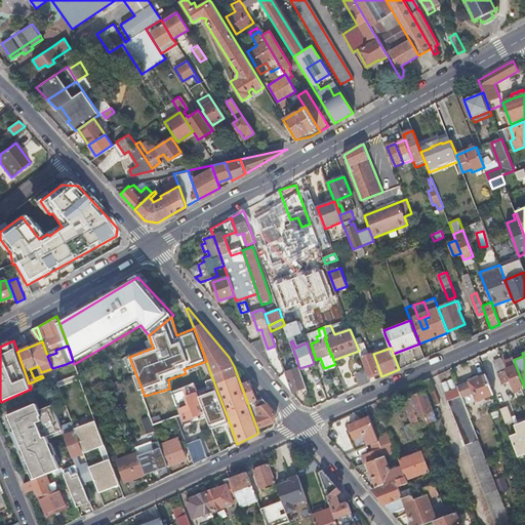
[(369,374),(379,370),(373,354),(372,353),(363,356),(362,354),(360,355),(366,370),(368,376),(370,376),(369,374)]
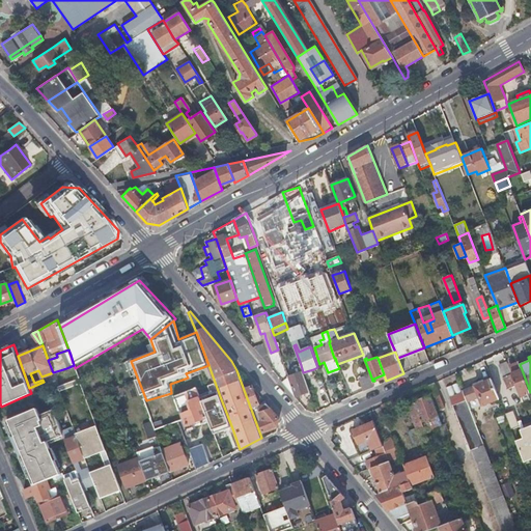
[(528,393),(530,392),(520,364),(519,361),(508,365),(516,385),(523,401),(530,399),(528,393)]
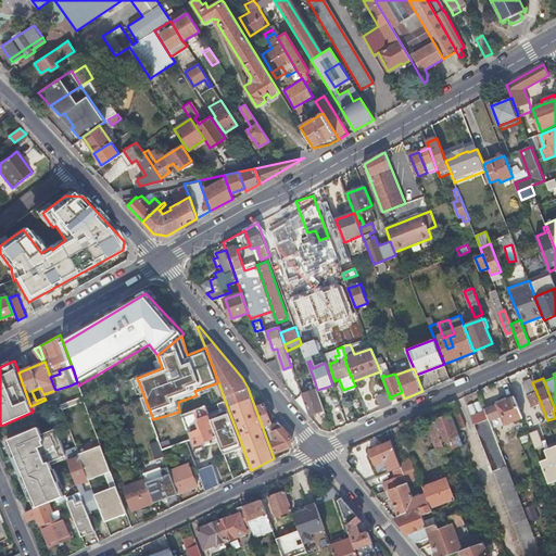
[(533,406),(541,403),(532,382),(531,379),(522,382),(533,406)]
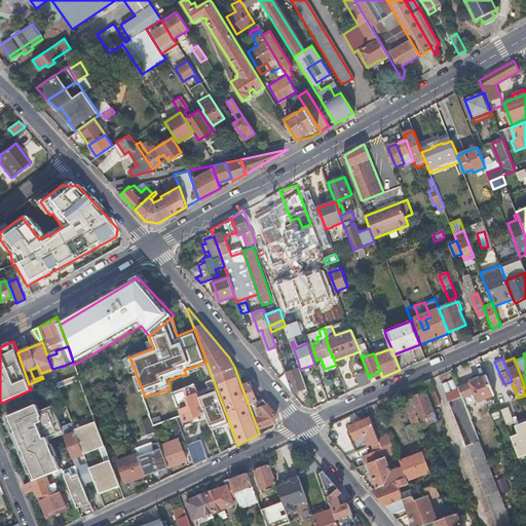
[(293,392),(307,387),(302,374),(300,369),(298,362),(290,365),(292,371),(286,373),(290,382),(293,392)]
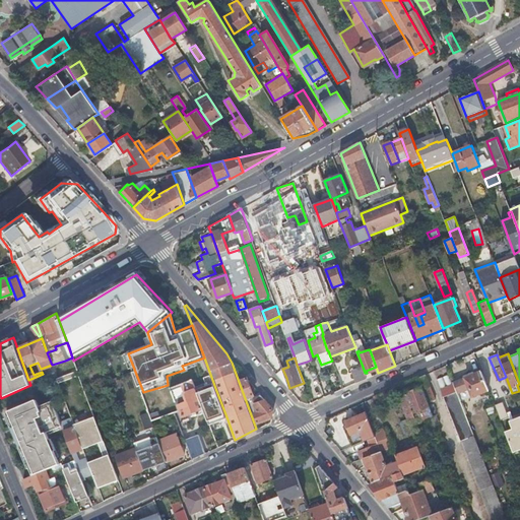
[(355,383),(367,378),(365,373),(363,367),(351,371),(355,383)]
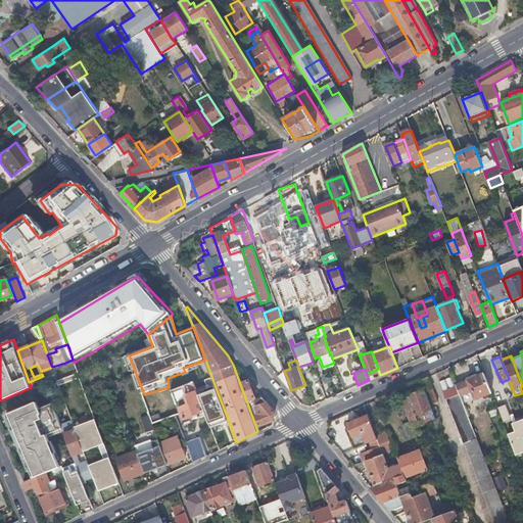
[(284,382),(292,392),(291,390),(288,380),(284,371),(278,376),(284,382)]
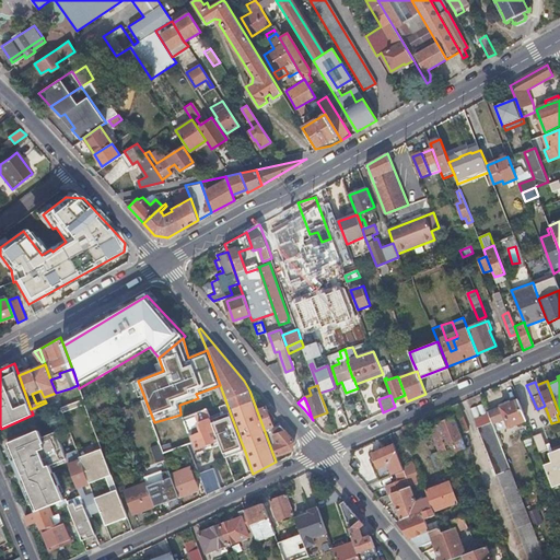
[(70,404),(72,409),(85,404),(83,399),(70,404)]
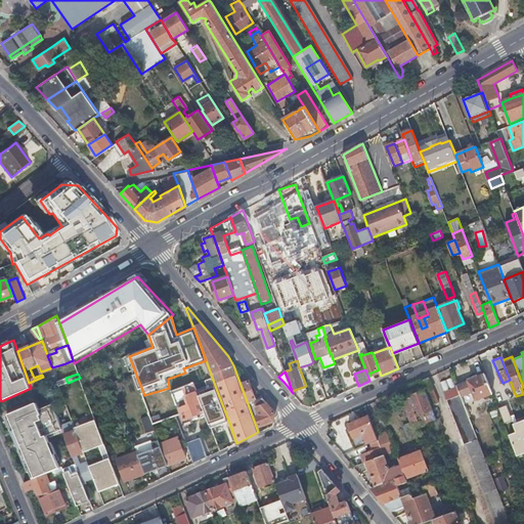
[(477,399),(492,393),(485,375),(470,381),(457,385),(457,386),(462,396),(474,391),(477,399)]
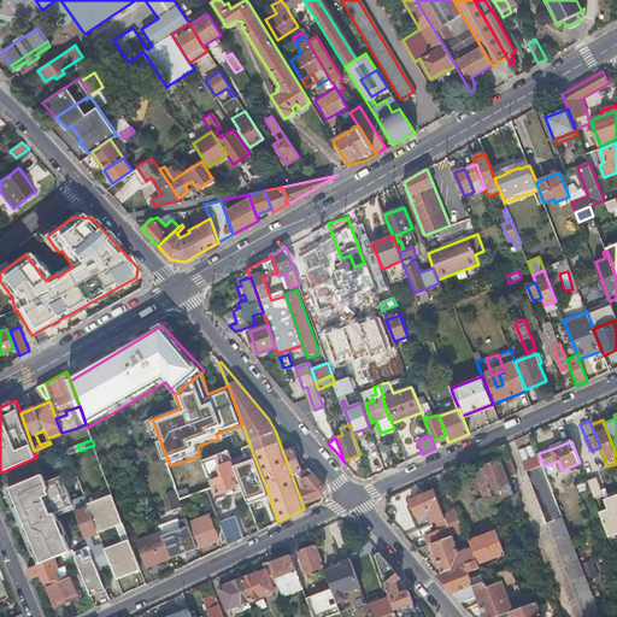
[(51,444),(34,451),(36,457),(37,459),(54,453),(51,444)]
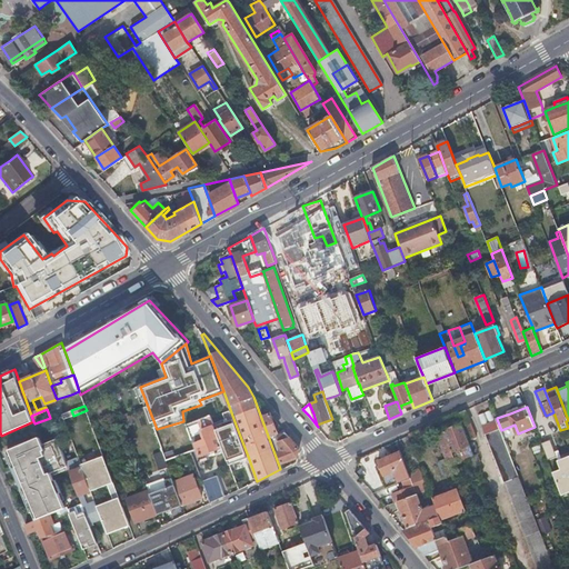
[(477,437),(466,409),(458,412),(462,423),(469,440),(477,437)]
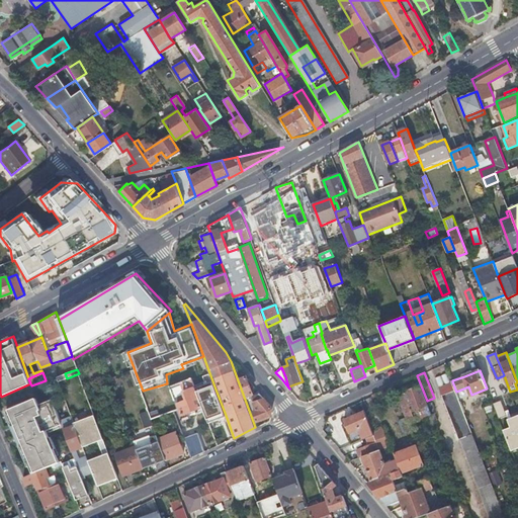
[(439,386),(451,381),(447,372),(435,377),(439,386)]
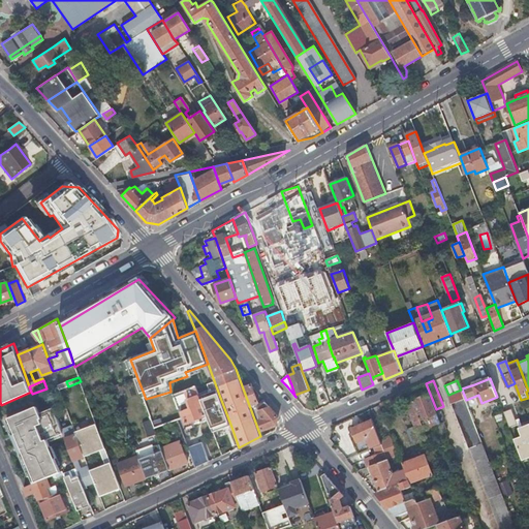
[(186,423),(207,415),(201,401),(196,385),(174,395),(177,404),(178,406),(179,408),(180,407),(186,423)]
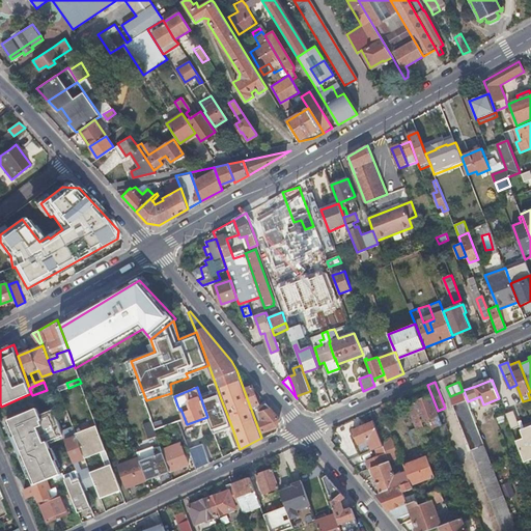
[(244,390),(250,407),(259,403),(253,388),(253,387),(244,390)]
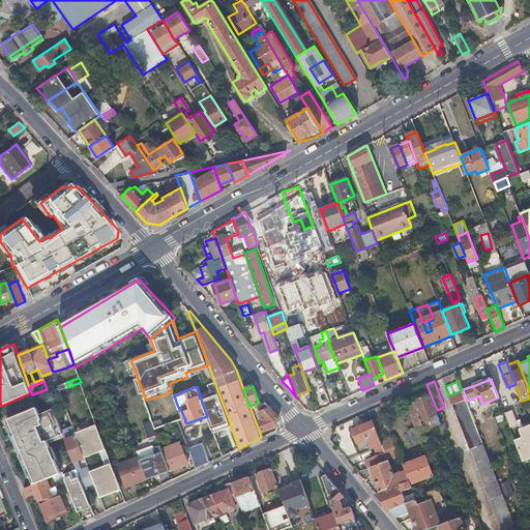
[(467,401),(463,390),(462,390),(449,395),(501,529),(517,529),(490,459),(480,436),(470,408),(467,401)]
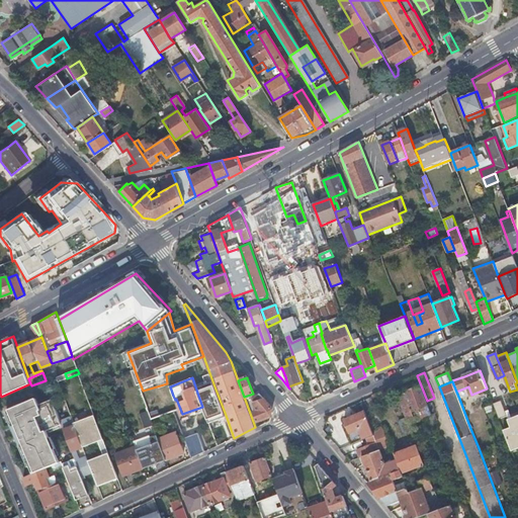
[(428,404),(427,401),(421,385),(398,395),(405,413),(407,419),(414,416),(412,410),(428,404)]
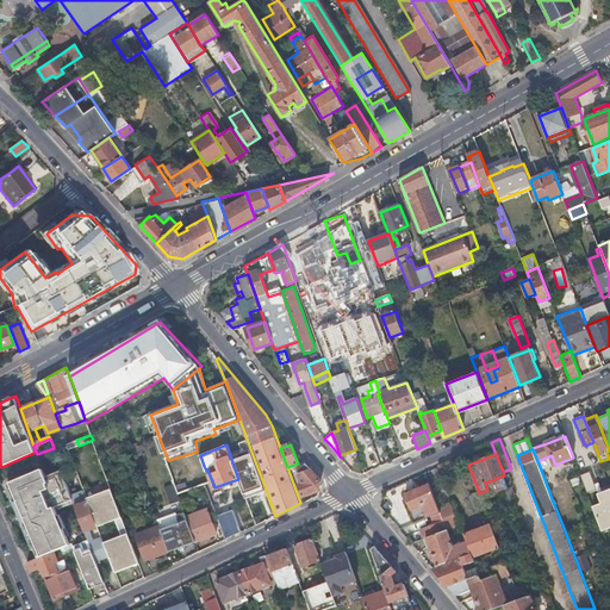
[(253,455),(232,462),(238,479),(246,499),(267,492),(253,455)]
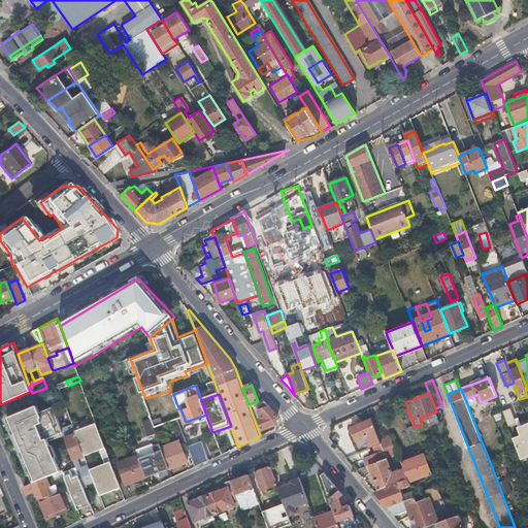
[(468,406),(481,402),(477,394),(465,399),(468,406)]
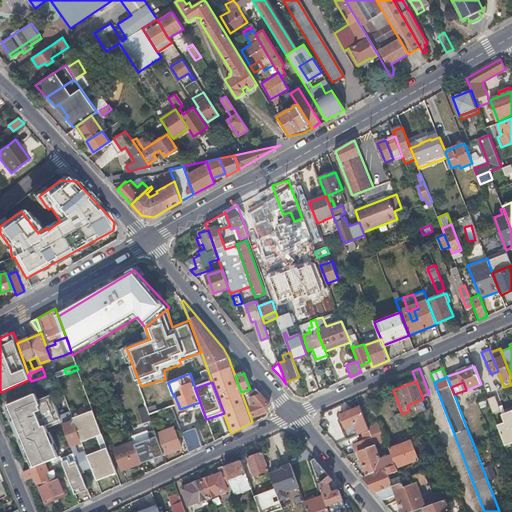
[(255,416),(268,411),(270,404),(257,389),(252,391),(254,397),(252,397),(255,405),(251,406),(255,416)]
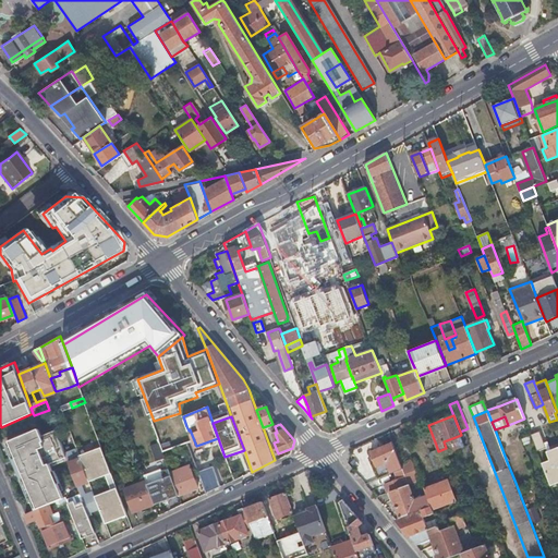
[(39,429),(8,443),(35,510),(44,507),(45,507),(50,505),(51,504),(64,498),(50,464),(67,458),(65,452),(61,440),(59,436),(57,431),(43,436),(39,429)]
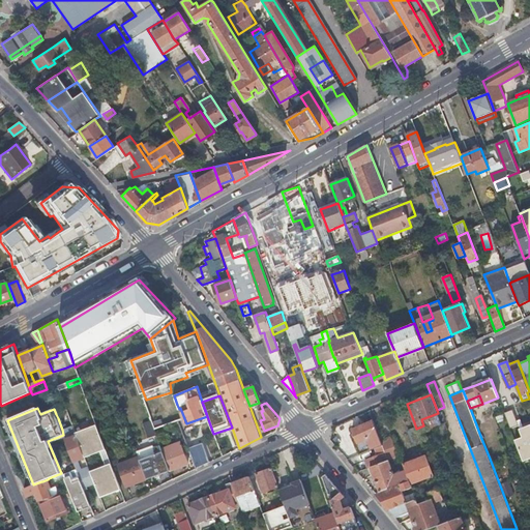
[(512,409),(504,413),(510,429),(519,424),(512,409)]
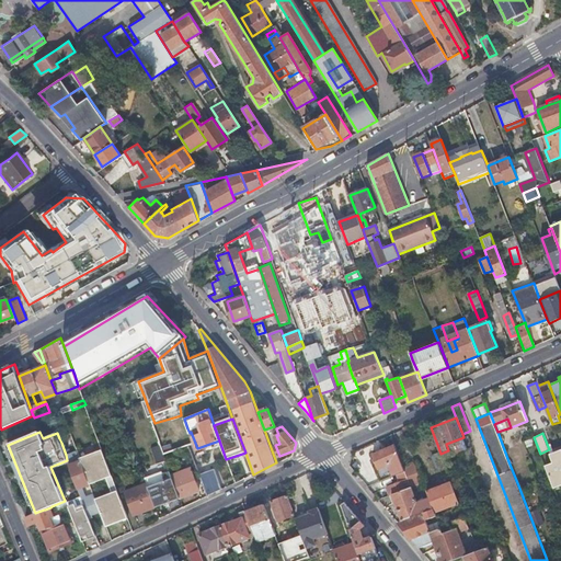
[(71,434),(59,438),(61,443),(72,438),(71,434)]
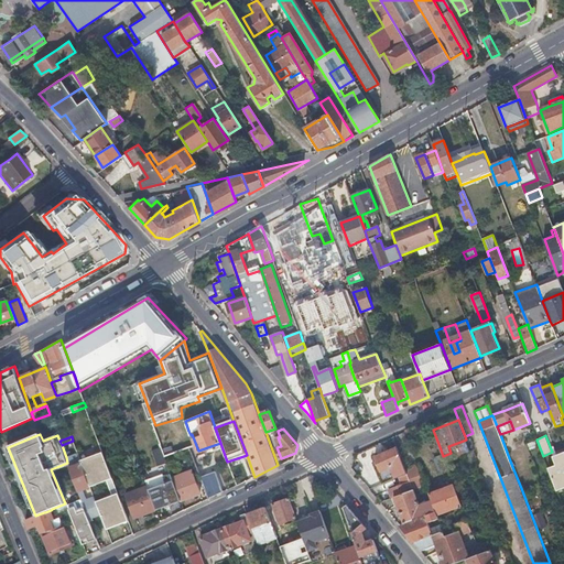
[(470,451),(466,440),(448,446),(451,453),(453,457),(470,451)]
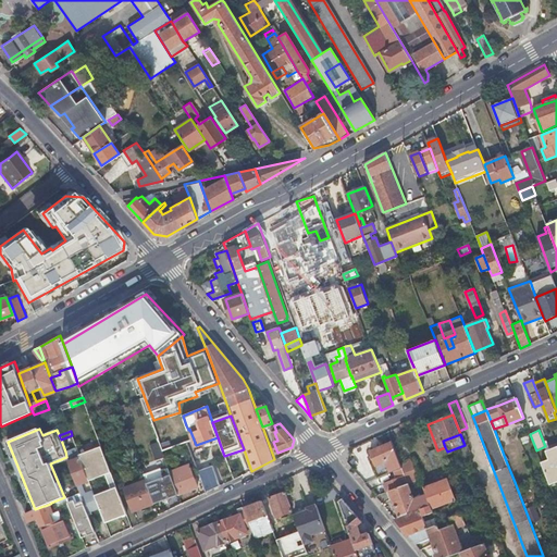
[(403,468),(400,463),(392,442),(392,440),(369,449),(370,452),(371,453),(367,455),(376,478),(382,475),(391,472),(393,471),(403,468)]
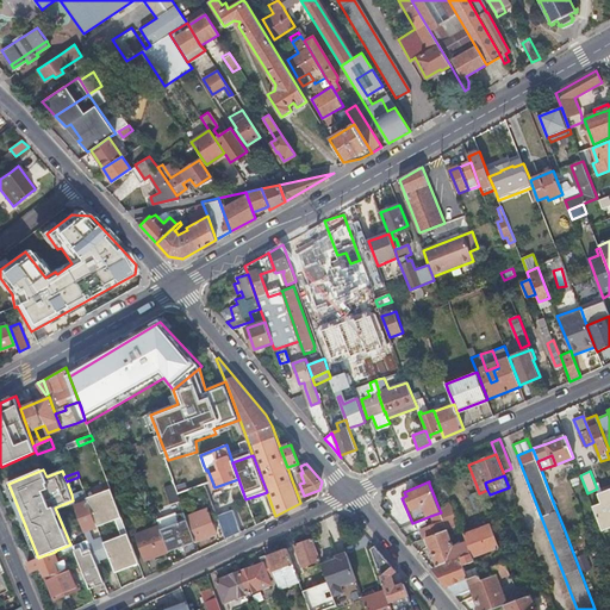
[(179,493),(174,483),(165,486),(170,504),(181,499),(179,493)]
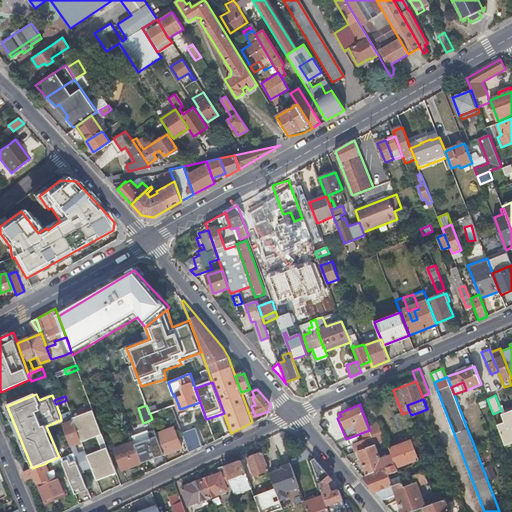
[(74,420),(94,412),(93,410),(73,418),(74,420)]
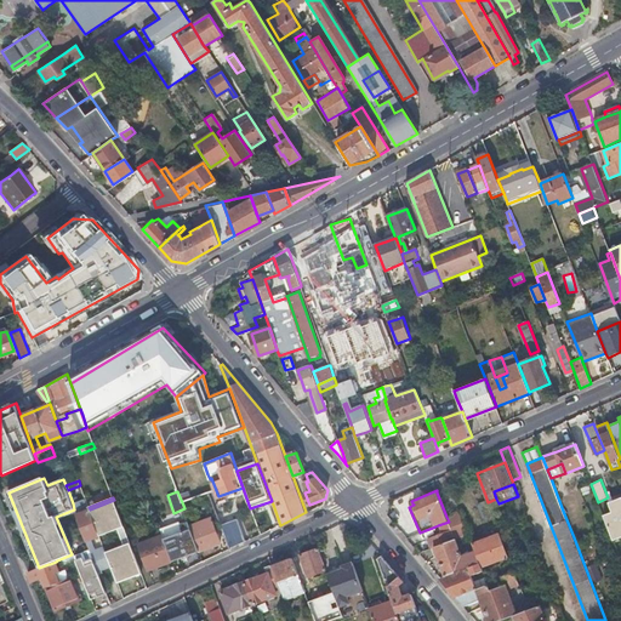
[(184,508),(186,512),(198,507),(194,497),(182,502),(184,508)]
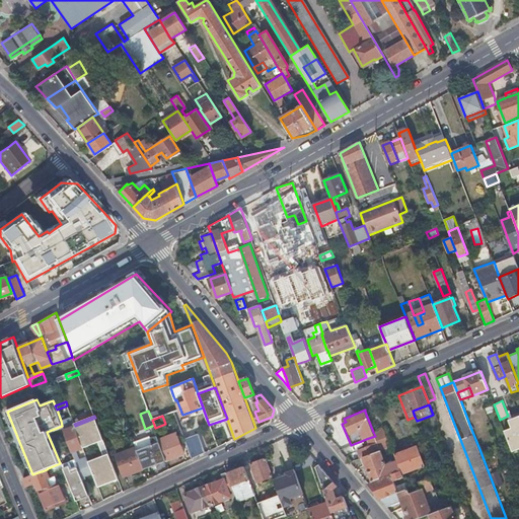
[(83,447),(75,426),(74,424),(71,417),(61,421),(62,426),(79,470),(78,470),(81,477),(92,472),(88,461),(87,457),(79,460),(76,451),(79,449),(83,448),(83,447)]
